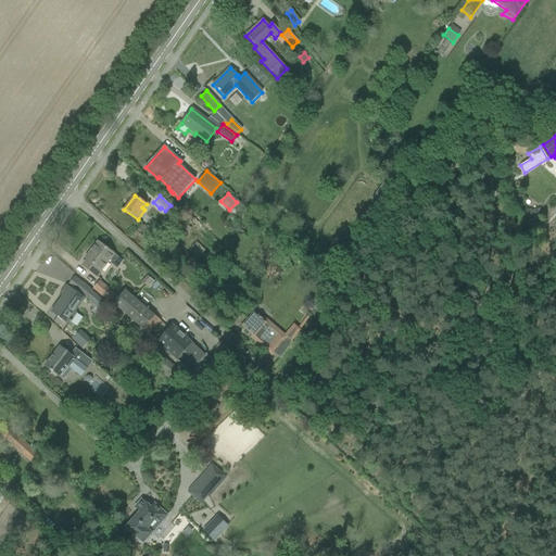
[(162,229),(158,235),(163,239),(179,217),(171,211),(159,227),(162,229)]
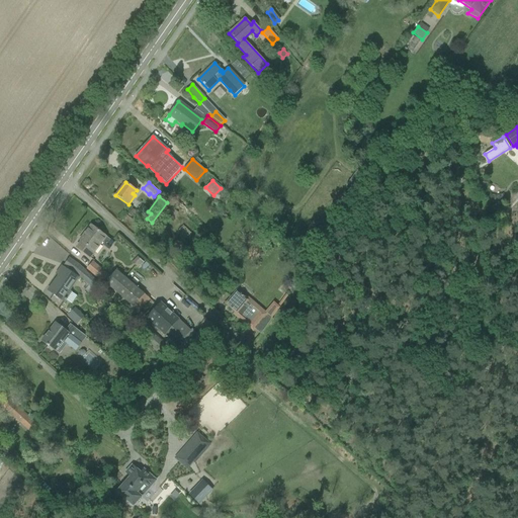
[(84,239),(77,248),(89,258),(106,237),(91,226),(82,238),(84,239)]
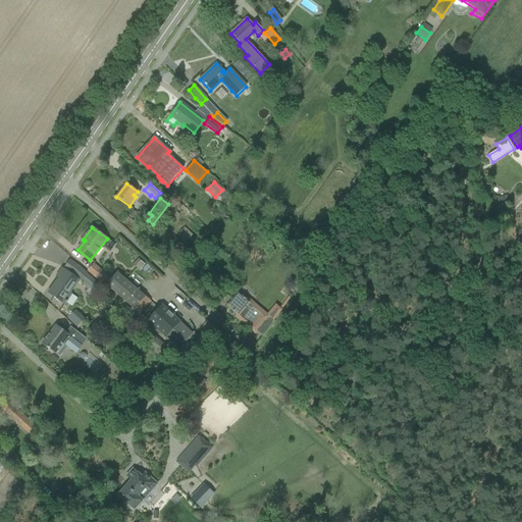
[(179,232),(189,241),(194,237),(185,227),(179,232)]
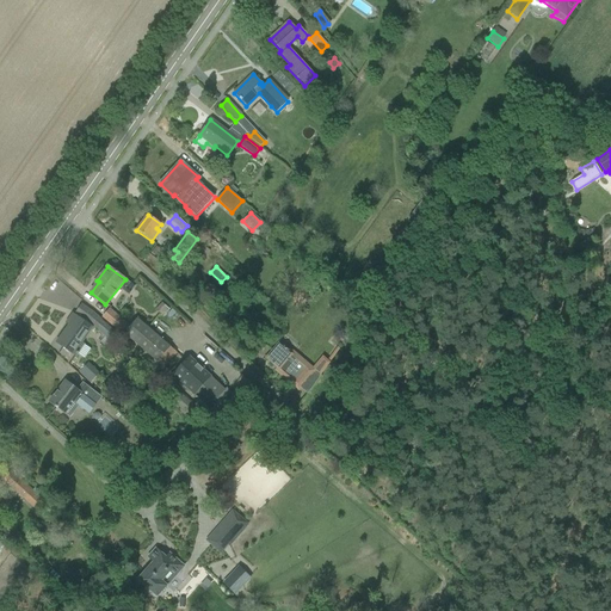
[(155,310),(161,315),(167,309),(162,303),(155,310)]
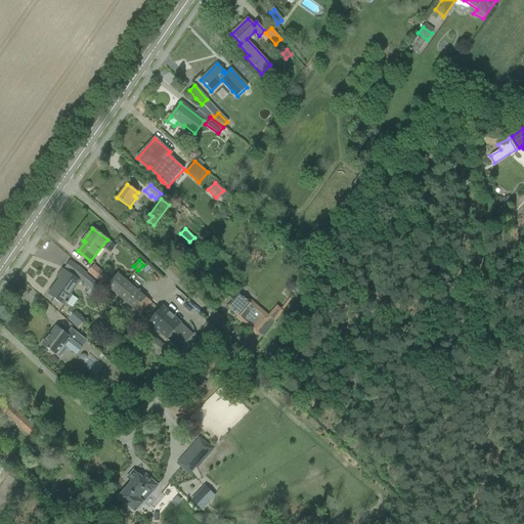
[(69,295),(78,281),(74,278),(75,277),(80,280),(92,292),(98,286),(85,272),(78,268),(70,262),(66,269),(67,269),(49,294),(64,305),(66,304),(67,304),(68,303),(67,302),(71,296),(69,295)]
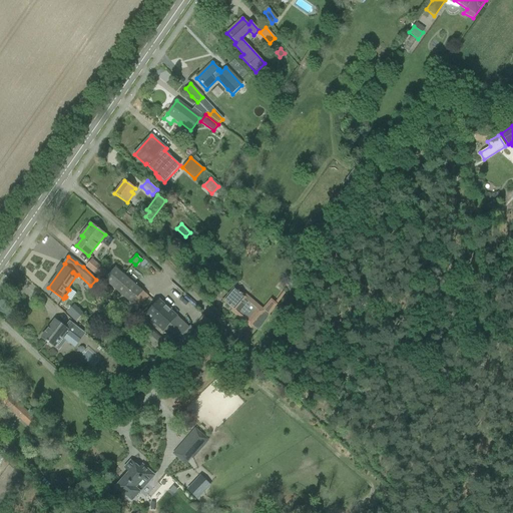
[(87,266),(131,305),(142,292),(115,268),(108,276),(91,261),(87,266)]
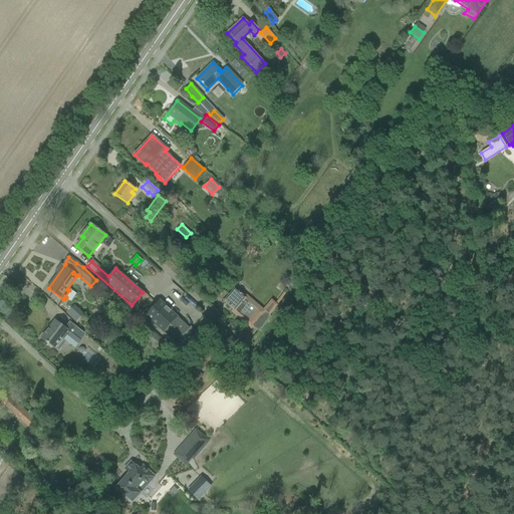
[(223,302),(235,312),(236,311),(247,321),(246,321),(252,327),(262,316),(258,313),(259,311),(246,299),(235,289),(223,302)]
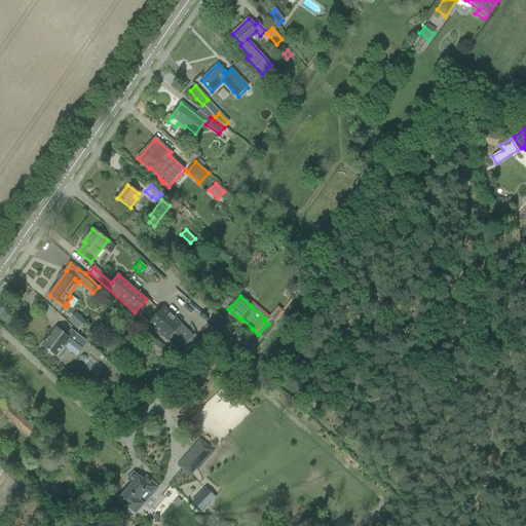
[(162,308),(149,323),(179,351),(193,336),(175,318),(176,317),(171,313),(170,314),(162,308)]
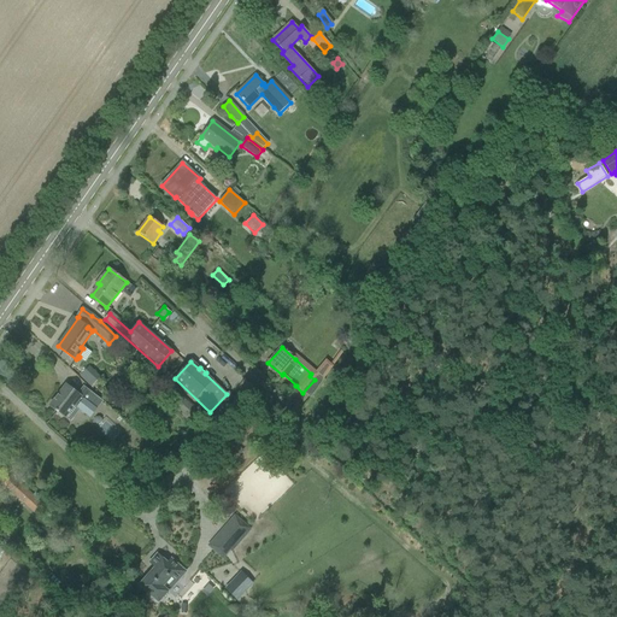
[(233,364),(225,366),(234,385),(240,382),(233,364)]
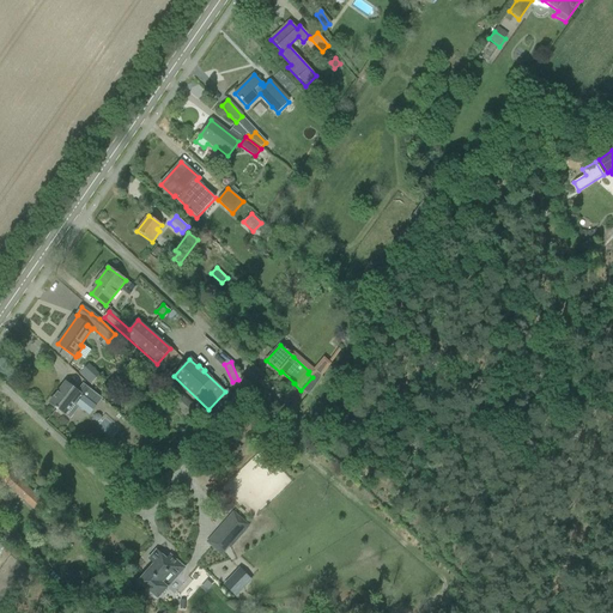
[(82,374),(92,383),(101,375),(89,365),(82,374)]
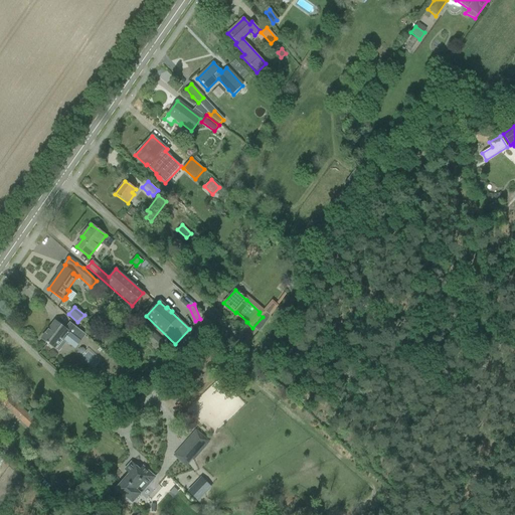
[(41,339),(47,343),(46,343),(48,345),(48,344),(54,349),(59,352),(66,342),(71,346),(81,332),(69,323),(64,329),(54,322),(41,339)]
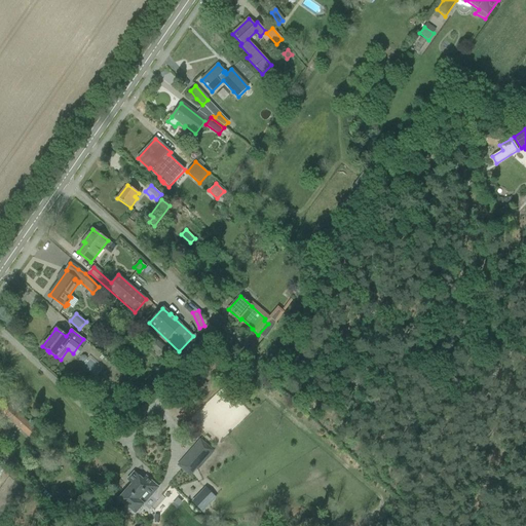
[(139,336),(159,355),(166,348),(145,329),(139,336)]
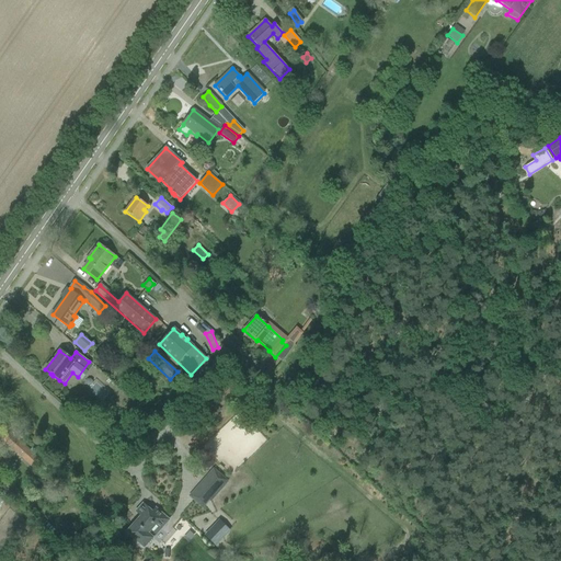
[(209,408),(198,421),(205,427),(217,414),(209,408)]
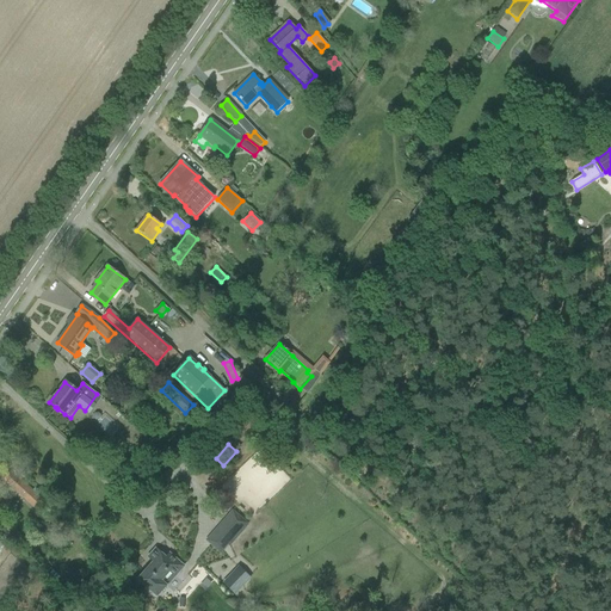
[(2,480),(34,508),(42,499),(11,473),(2,480)]
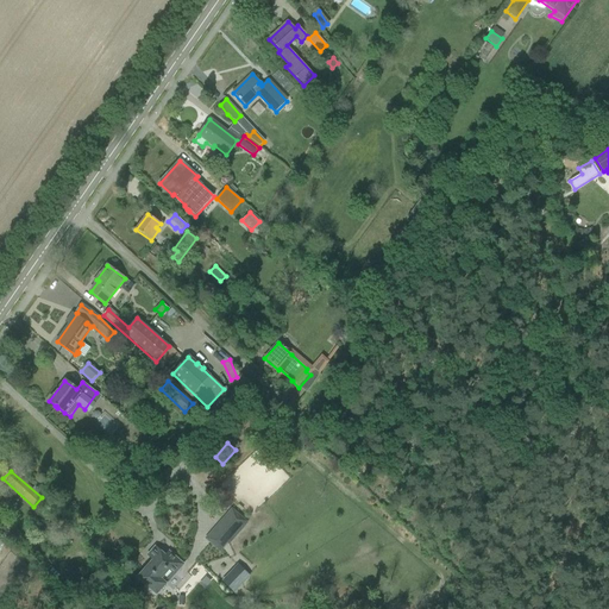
[(205,539),(220,553),(246,525),(228,512),(205,539)]
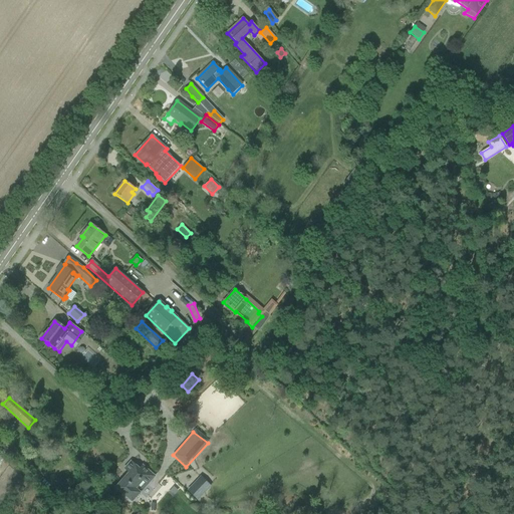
[(124,469),(130,473),(116,488),(132,502),(155,477),(143,466),(140,470),(131,462),(124,469)]
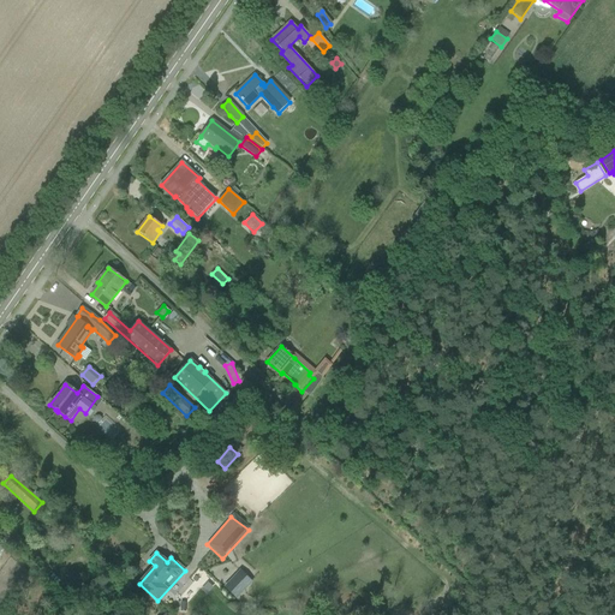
[(252,580),(240,569),(224,586),(236,597),(252,580)]
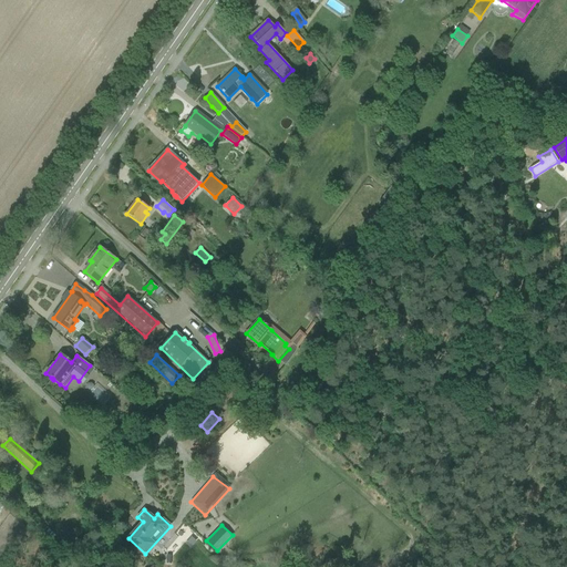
[(68,532),(55,545),(65,554),(78,539),(68,532)]
